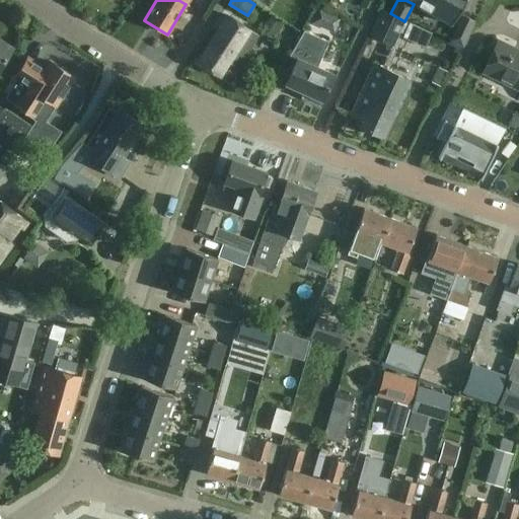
[(406,0),(450,24),(463,0),(406,0)]
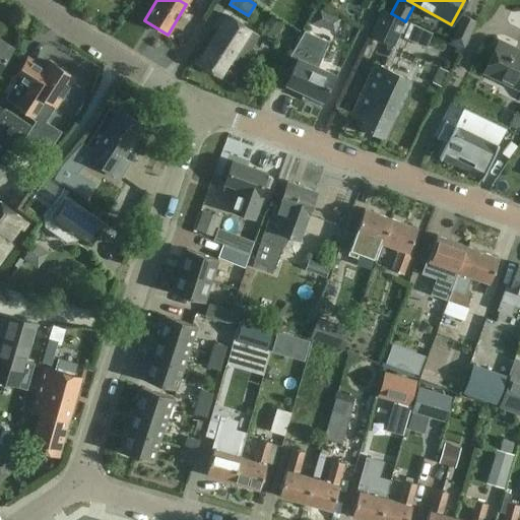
[(319,5),(309,27),(326,35),(335,12),(319,5)]
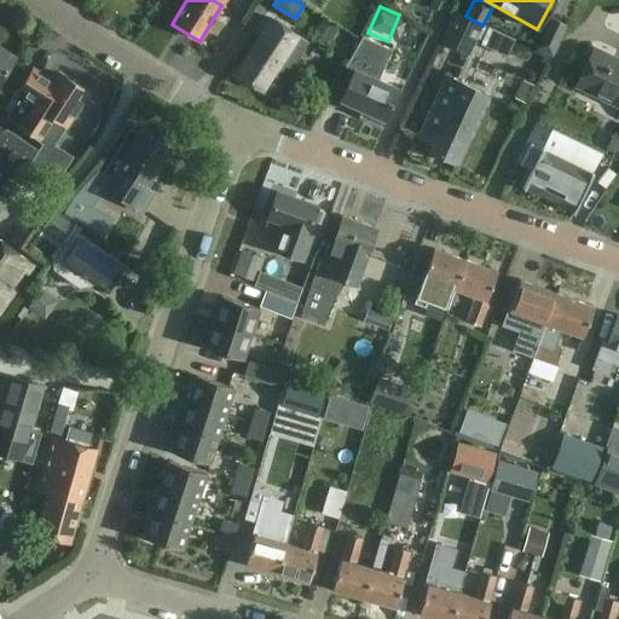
[(455,13),(441,42),(468,55),(482,27),(455,13)]
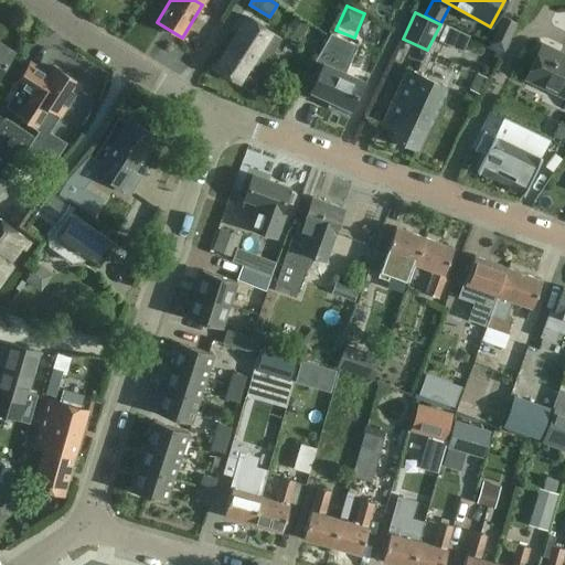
[(295,16),(285,32),(298,40),(308,23),(295,16)]
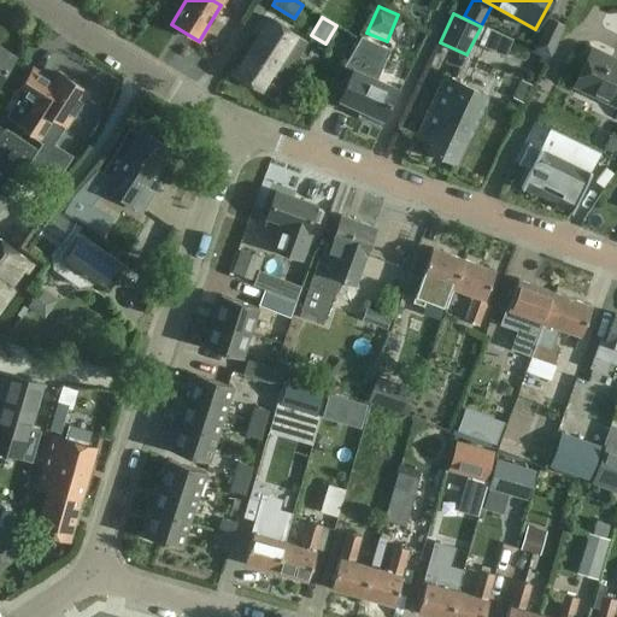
[(548,53),(563,24),(550,18),(535,47),(548,53)]
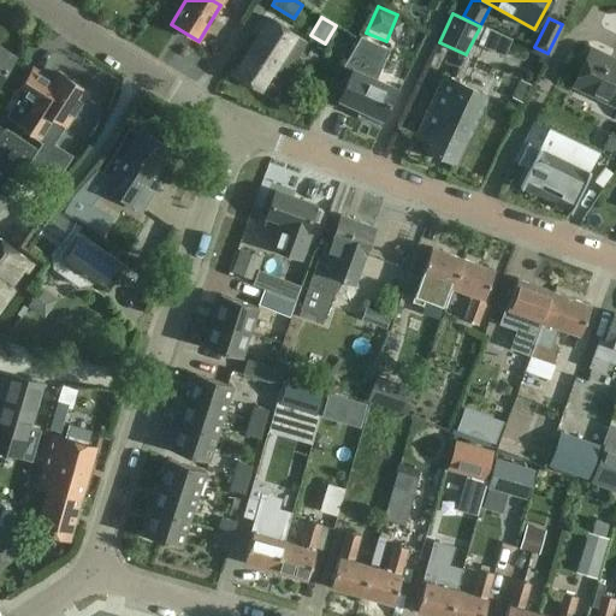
[(270,19),(247,53),(234,73),(260,92),(261,89),(273,96),(284,81),(272,73),(276,69),(284,75),(306,43),(270,19)]
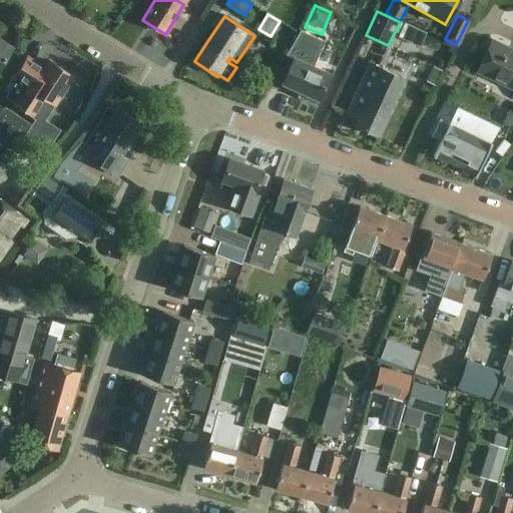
[(293,59),(283,83),(300,91),(297,96),(298,97),(315,104),(318,99),(329,74),(313,67),(325,42),(300,31),(286,55),(293,59)]
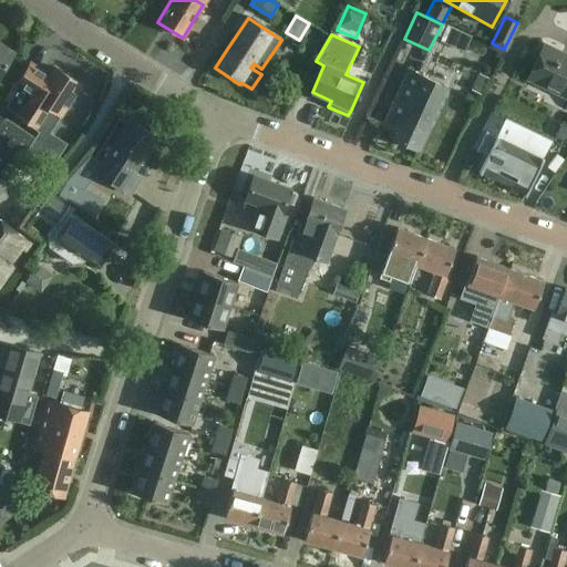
[(0,43),(0,73),(13,53),(0,43)]
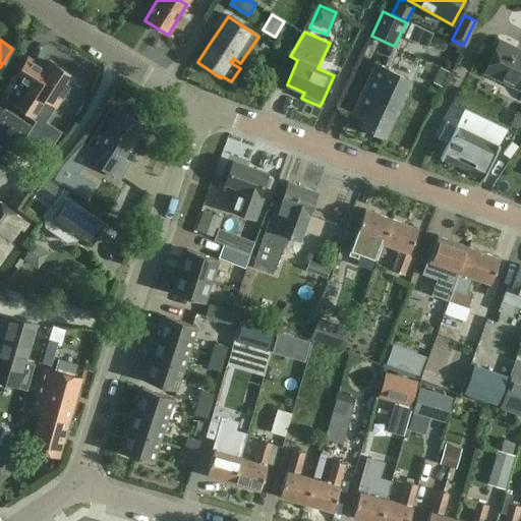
[(520,99),(520,51),(500,41),(483,72),(520,90),(520,97),(520,99)]
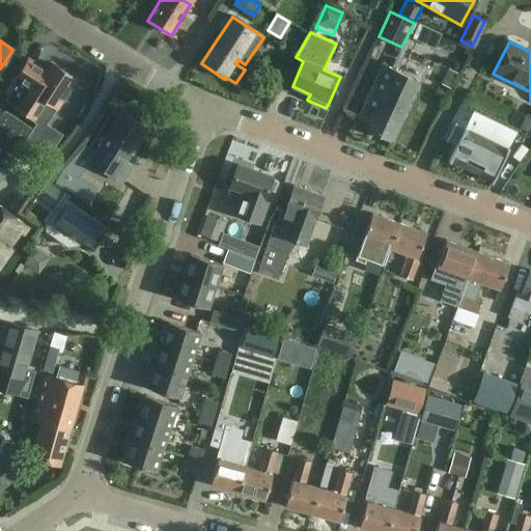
[(45,100),(51,104),(56,107),(75,79),(51,63),(46,71),(28,59),(16,79),(18,81),(6,101),(33,118),(45,100)]
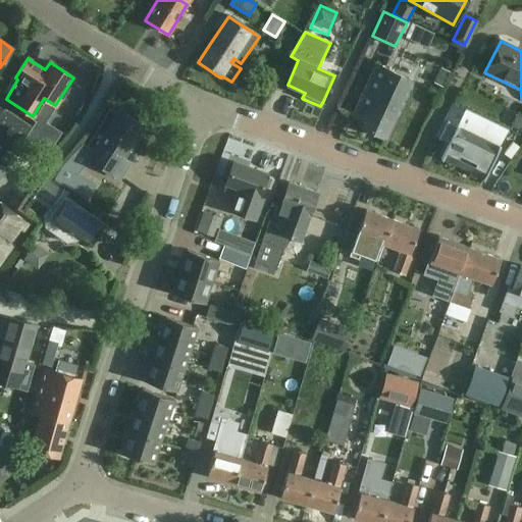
[(424,81),(442,87),(450,67),(430,61),(424,81)]
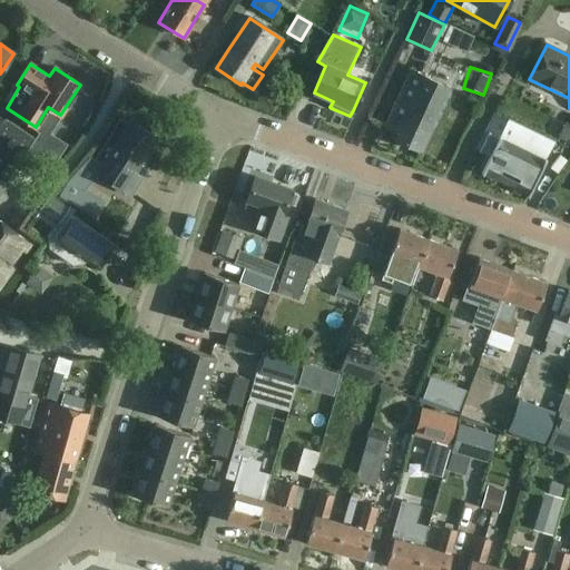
[(410,71),(394,105),(384,125),(394,130),(391,137),(422,151),(450,90),(410,71)]
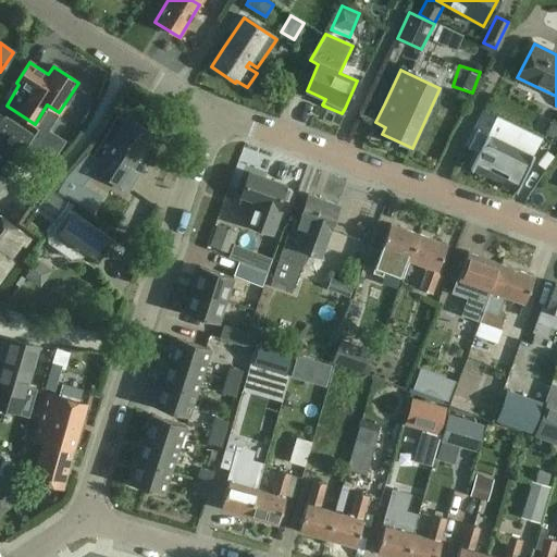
[(0,161),(0,162),(0,172),(5,176),(19,157),(32,136),(2,118),(2,116),(0,114),(0,161)]
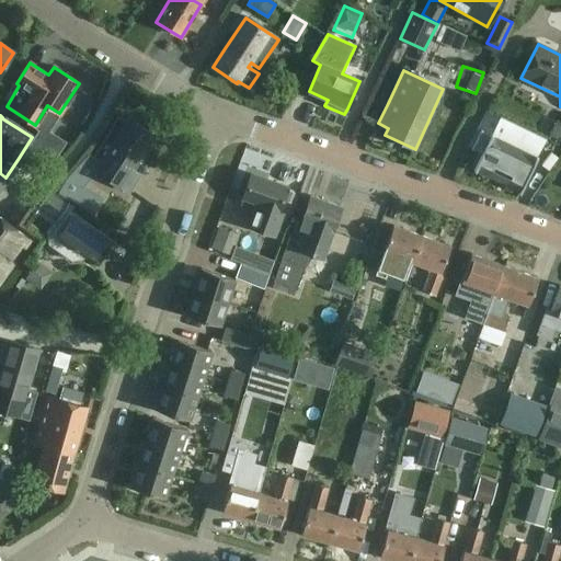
[(67,176),(57,193),(72,203),(83,186),(98,171),(98,172),(128,191),(139,174),(130,169),(152,136),(129,121),(127,123),(117,116),(107,130),(110,132),(93,157),(89,155),(67,176)]
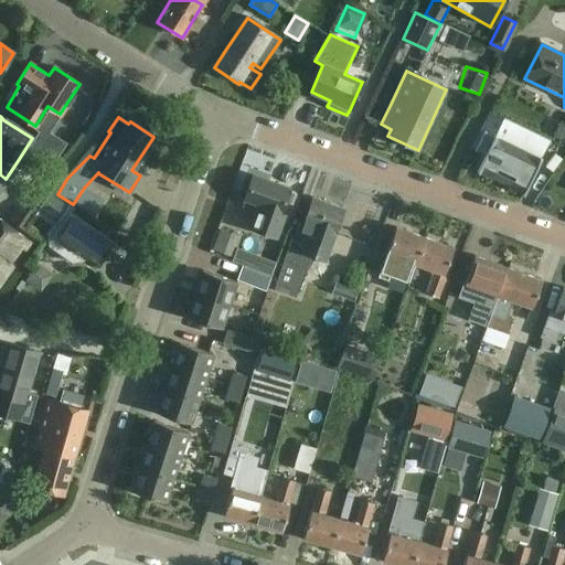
[(564,123),(561,120),(553,137),(564,142),(564,123)]
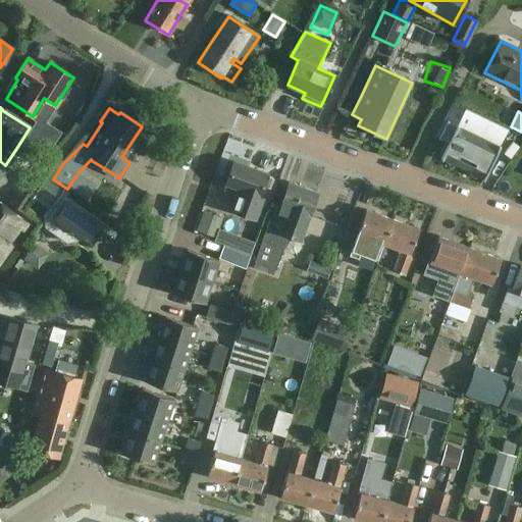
[(22,143),(20,146),(43,159),(45,159),(54,146),(62,133),(45,121),(43,125),(37,121),(32,128),(22,143)]
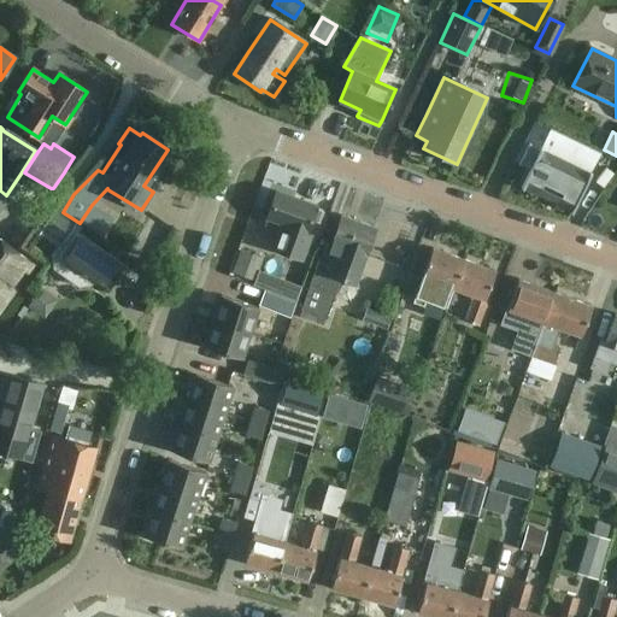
[(571,212),(591,172),(589,172),(588,174),(541,151),(541,148),(540,148),(539,151),(529,146),(519,165),(529,170),(521,188),(522,188),(523,187),(536,193),(542,182),(562,192),(556,203),(570,210),(570,211),(571,212)]
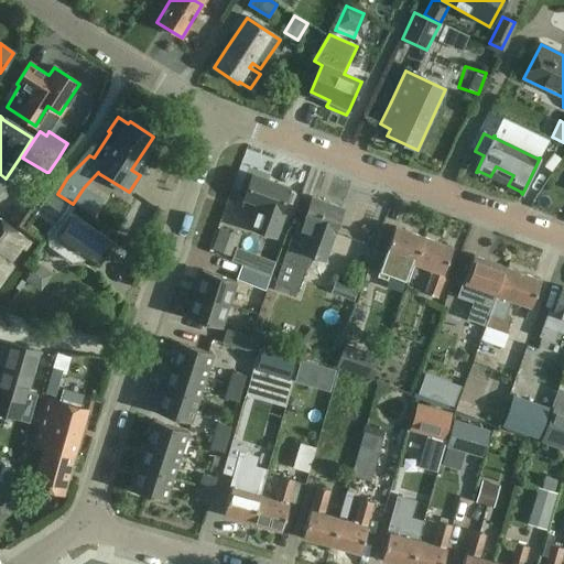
[(279,215),(288,188),(252,175),(243,198),(259,204),(258,208),(266,210),(258,230),(274,236),(282,216),(279,215)]
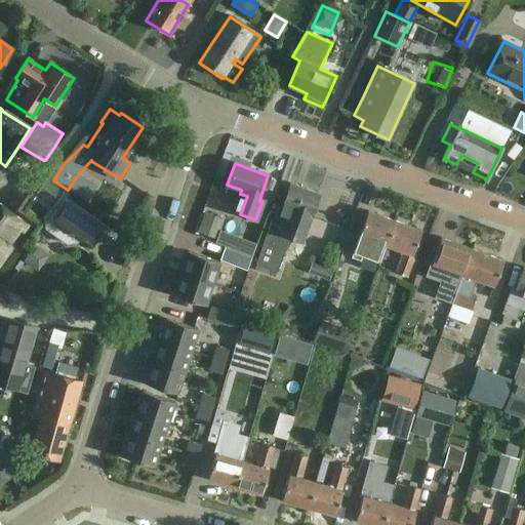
[(46,176),(38,189),(54,201),(48,210),(46,213),(47,214),(43,219),(45,229),(67,244),(78,242),(80,239),(86,243),(92,236),(97,228),(102,232),(109,221),(95,211),(88,221),(67,206),(72,206),(74,202),(73,197),(64,191),(65,190),(51,180),(46,176)]
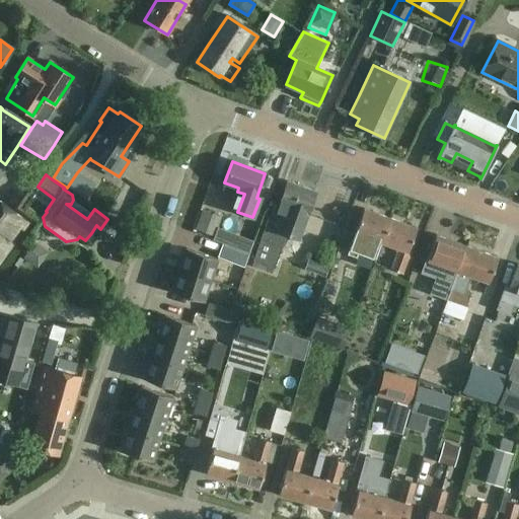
[(267,219),(260,238),(251,261),(274,269),(286,234),(298,238),(306,215),(307,215),(315,192),(287,181),(279,204),(280,204),(273,222),(267,219)]
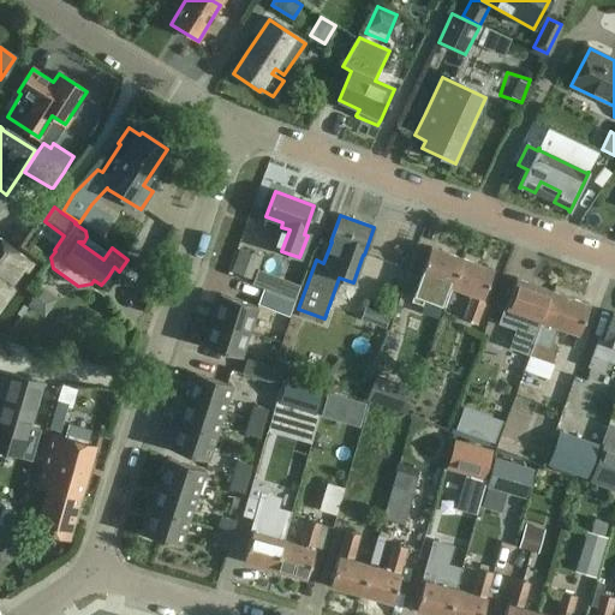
[(0,309),(33,264),(0,240),(0,309)]
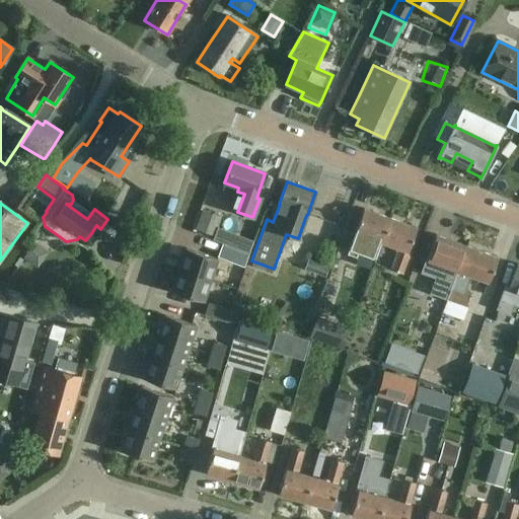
[(347,250),(346,254),(355,258),(357,252),(375,258),(380,243),(389,218),(363,209),(355,232),(354,231),(347,250)]
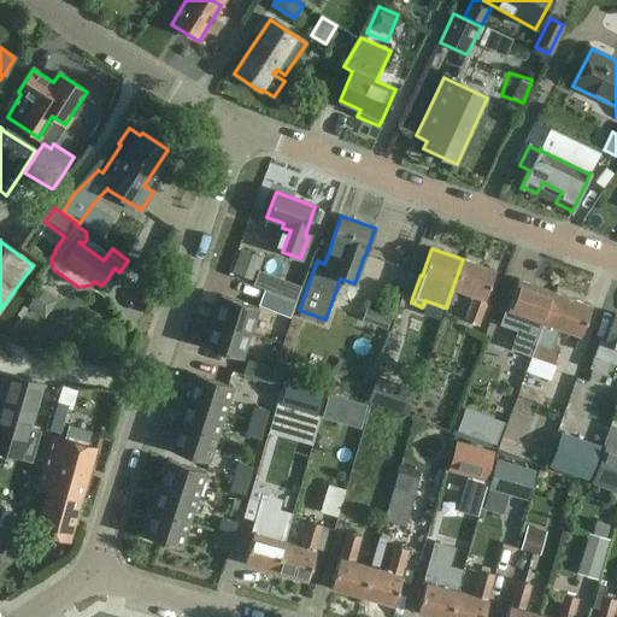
[(254,281),(263,258),(241,251),(233,274),(254,281)]
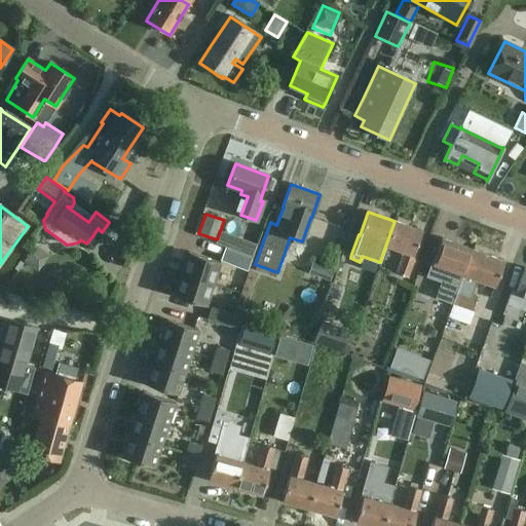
[(422,231),(395,221),(385,247),(404,254),(396,275),(406,278),(414,255),(413,255),(422,231)]
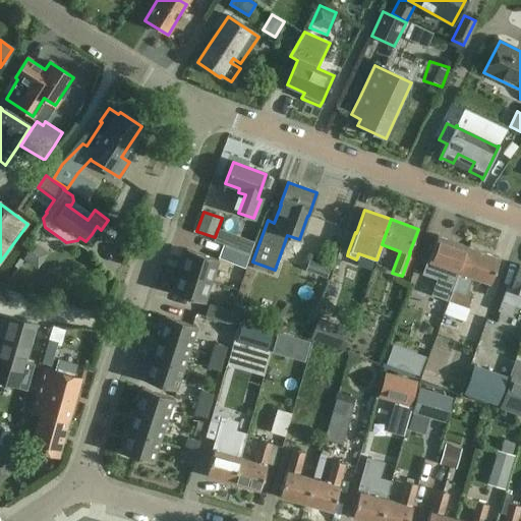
[(426,261),(421,275),(437,280),(430,295),(440,298),(448,301),(449,301),(458,274),(468,247),(437,236),(428,259),(427,261),(426,261)]
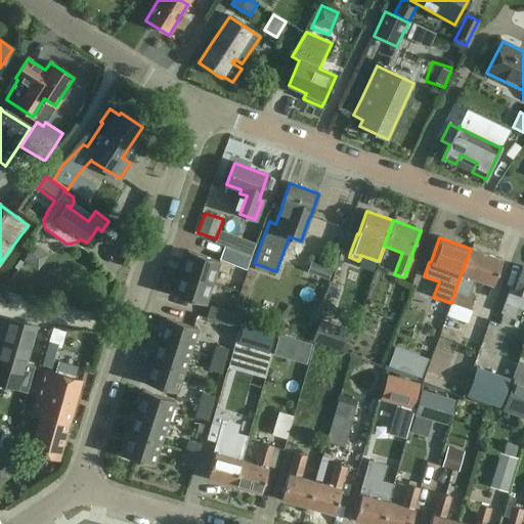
[(35,245),(23,261),(37,271),(49,255),(35,245)]
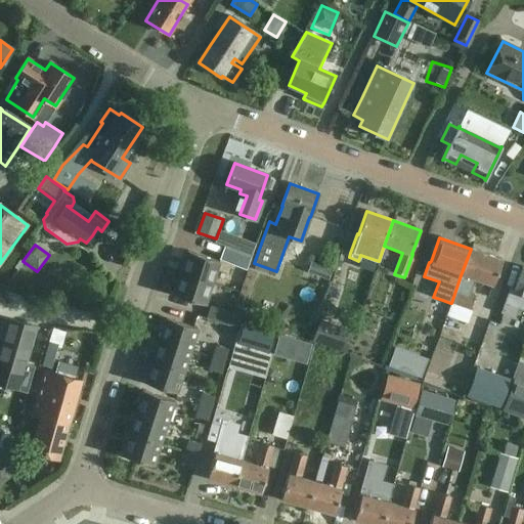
[(325,247),(324,267),(311,262),(307,272),(318,276),(330,280),(332,273),(336,273),(337,247),(325,247)]
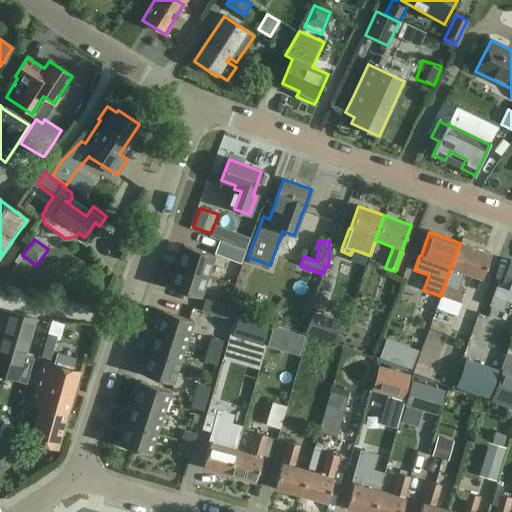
[(222,243),(218,254),(241,263),(245,251),(222,243)]
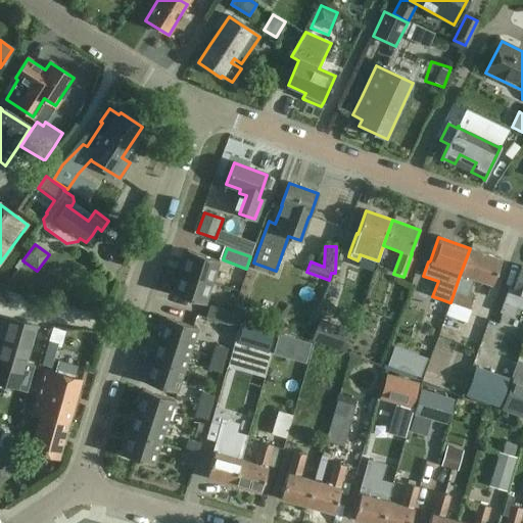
[(449,302),(445,316),(467,324),(472,308),(470,308),(474,294),(469,292),(474,279),(491,286),(492,283),(501,259),(470,248),(460,275),(450,302),(449,302)]
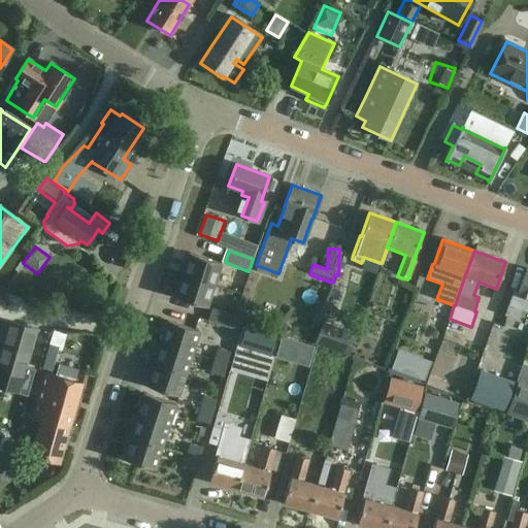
[(189,253),(183,275),(213,286),(221,263),(189,253)]
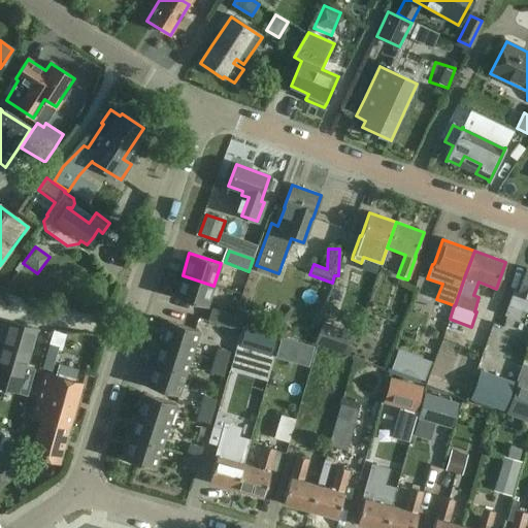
[(515,291),(507,310),(505,315),(518,320),(521,310),(527,312),(527,269),(525,269),(517,292),(515,291)]
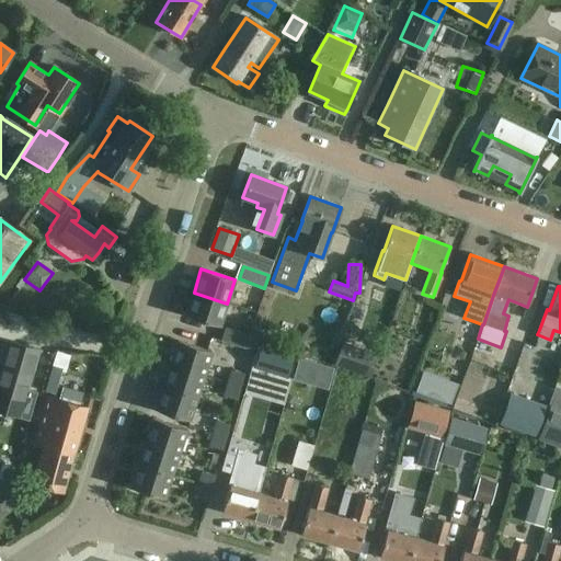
[(219,327),(227,304),(194,293),(186,316),(219,327)]
